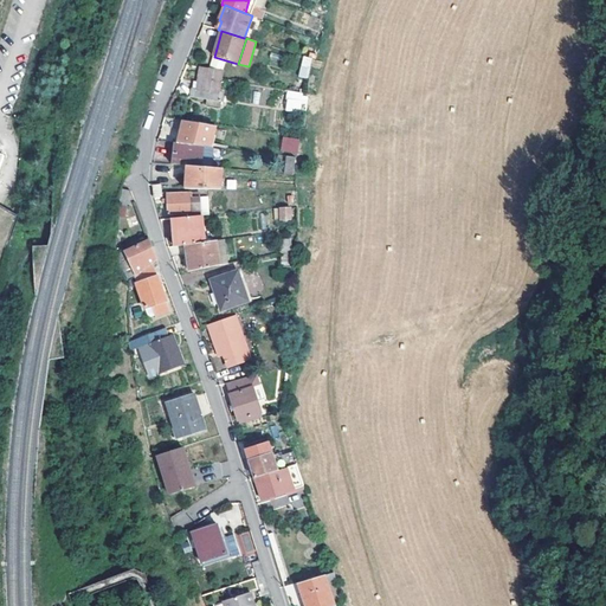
[(308,78),(313,58),(303,56),(298,77),(308,78)]
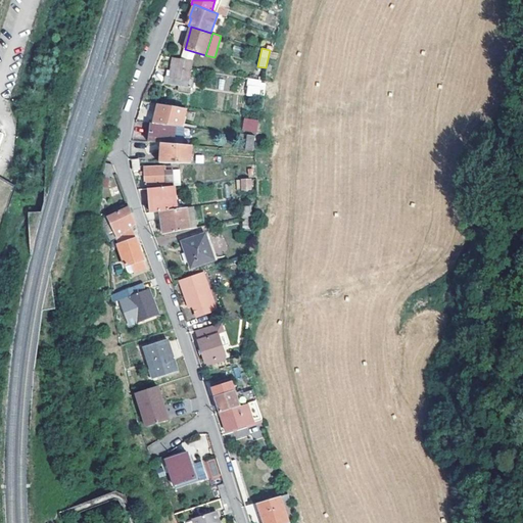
[(182,58),(193,60),(195,52),(185,49),(182,58)]
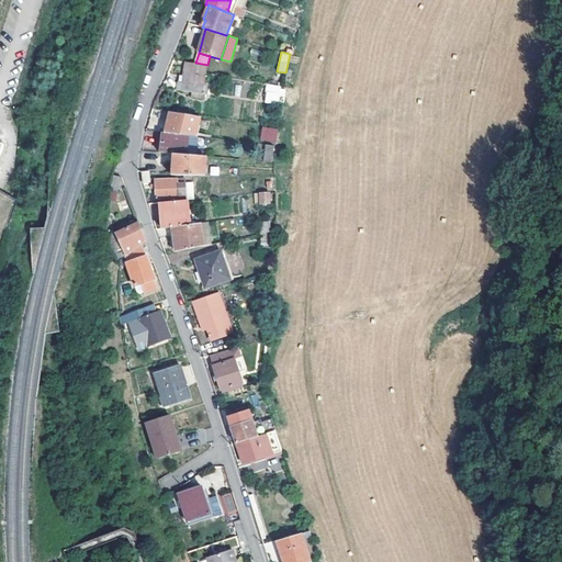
[(191,91),(205,93),(206,94),(209,86),(203,85),(205,71),(208,65),(195,63),(186,62),(183,75),(179,74),(176,90),(191,91)]
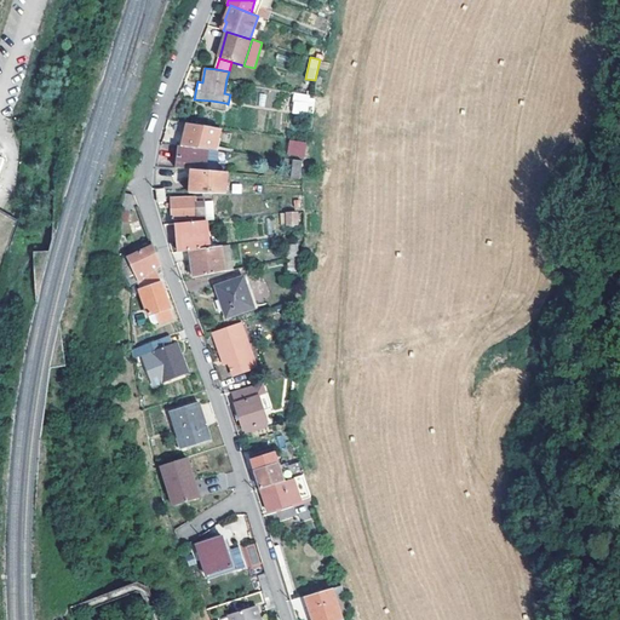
[(306,115),(310,99),(299,97),(298,102),(296,114),(306,115)]
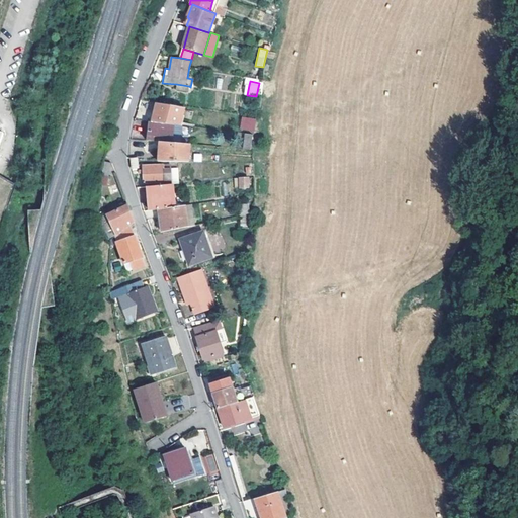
[(182,106),(155,102),(152,122),(179,125),(182,106)]
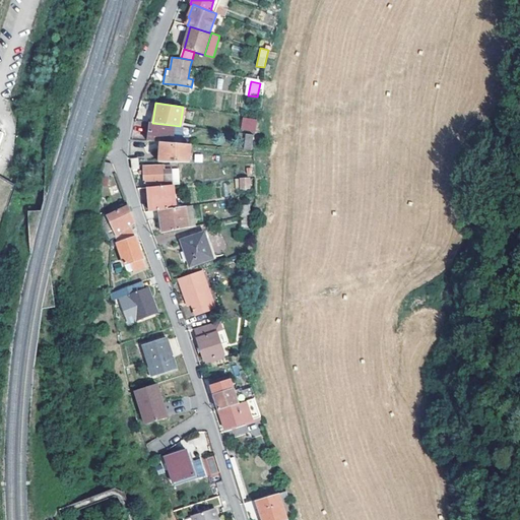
[(255,130),(256,120),(248,118),(246,129),(255,130)]
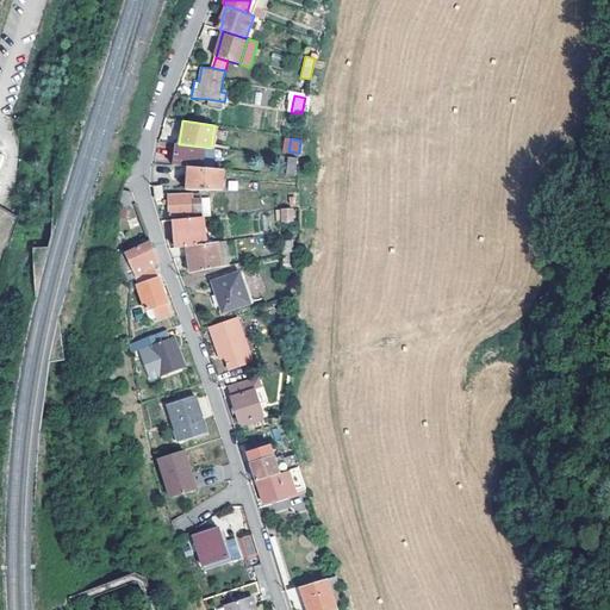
[(174,166),(187,167),(212,169),(215,148),(211,148),(179,144),(175,143),(174,166)]
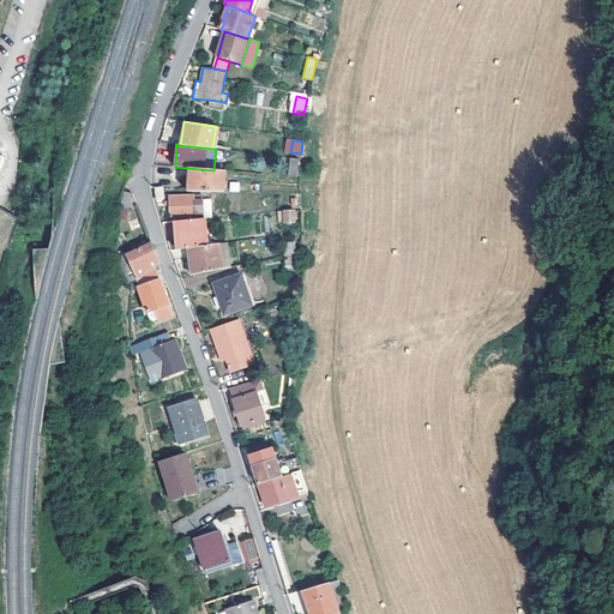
[(290,157),(288,176),(298,178),(300,158),(290,157)]
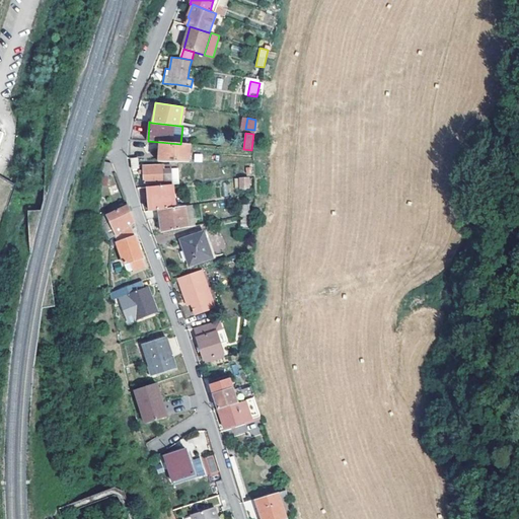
[(180,144),(159,142),(158,162),(189,162),(191,144),(180,144)]
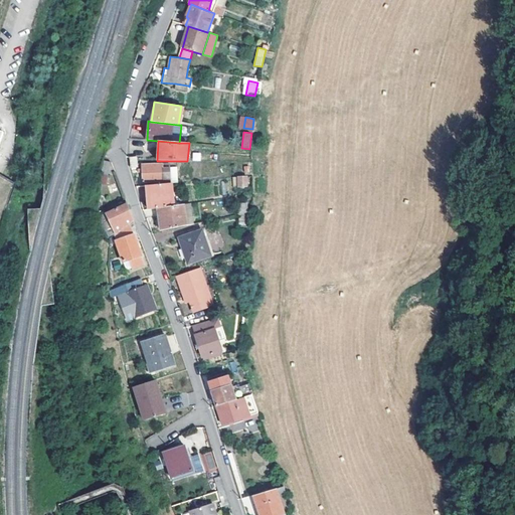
[(110,162),(103,160),(100,174),(107,175),(110,162)]
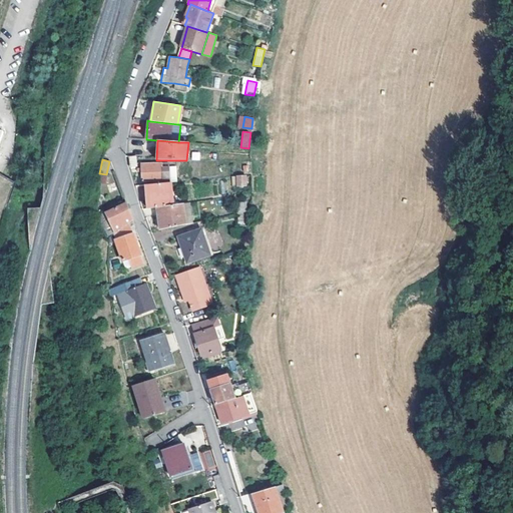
[(162,180),(169,180),(168,168),(166,168),(166,164),(141,164),(141,181),(162,180)]
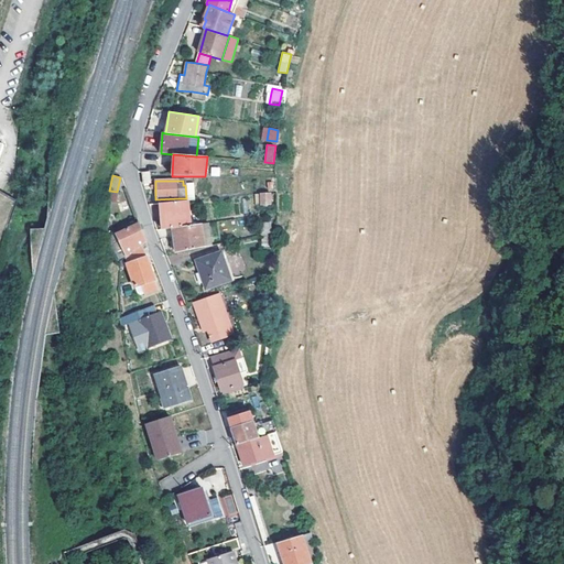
[(270,193),(261,194),(260,204),(270,204),(270,193)]
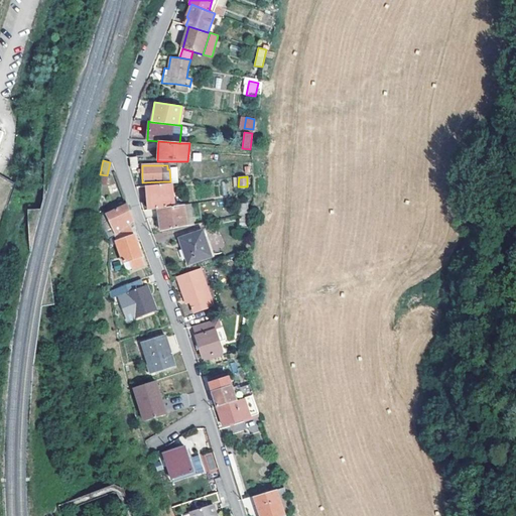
[(148,210),(158,209),(173,207),(171,183),(170,183),(163,184),(146,185),(148,210)]
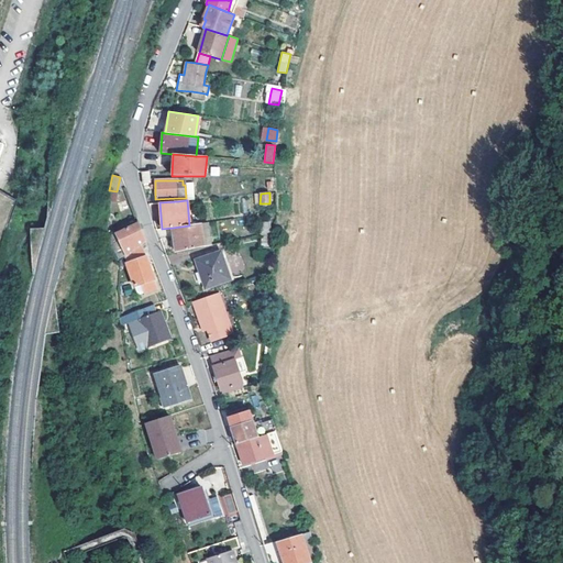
[(145,242),(138,223),(118,233),(110,238),(120,261),(124,257),(142,245),(145,242)]
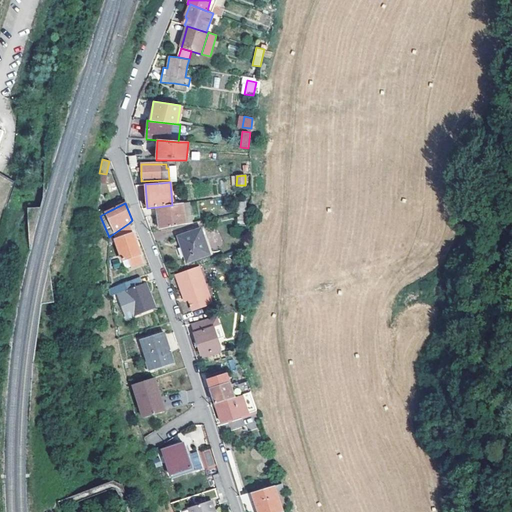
[(161,229),(185,224),(182,203),(172,205),(157,207),(161,229)]
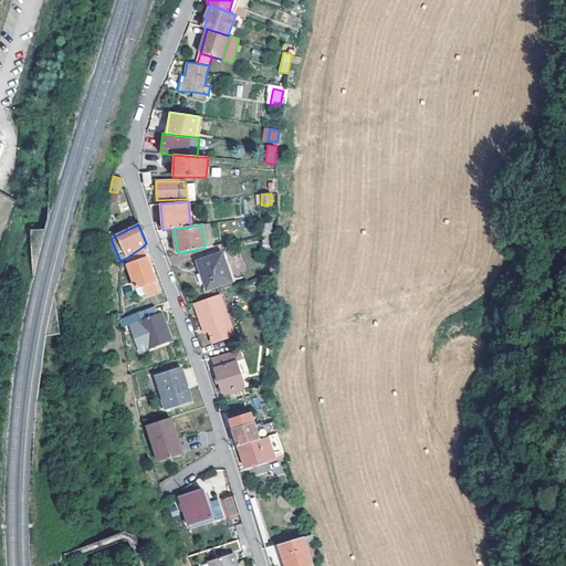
[(158,290),(143,247),(125,259),(134,289),(140,286),(144,295),(158,290)]
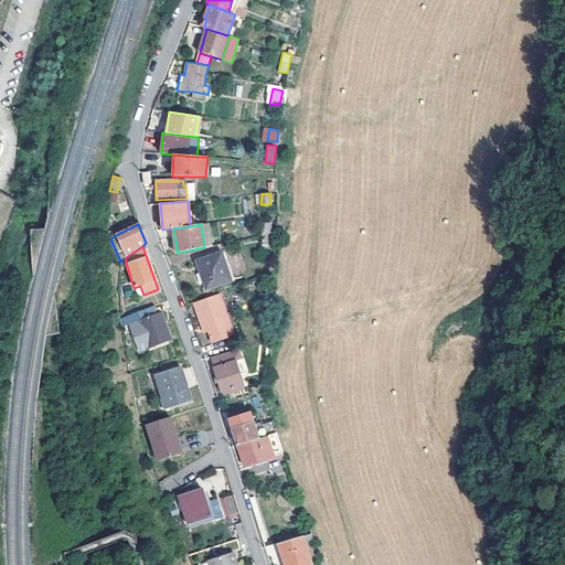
[(206,263),(199,266),(208,288),(232,280),(222,253),(204,258),(206,263)]
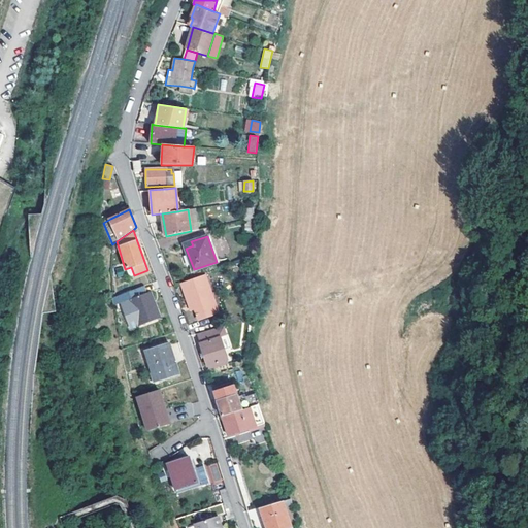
[(128,277),(134,275),(131,267),(125,269),(128,277)]
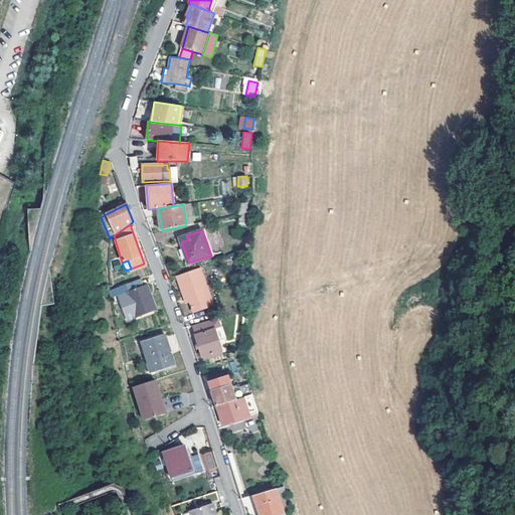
[(177,276),(185,298),(189,297),(190,301),(194,312),(213,305),(200,267),(177,276)]
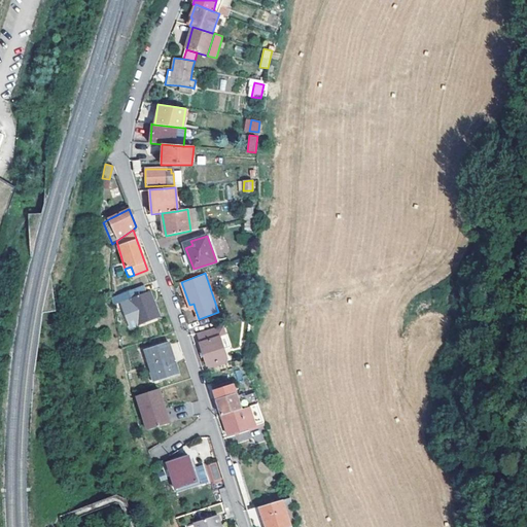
[(132,297),(130,299),(140,324),(161,317),(150,289),(145,291),(142,284),(129,289),(132,297)]
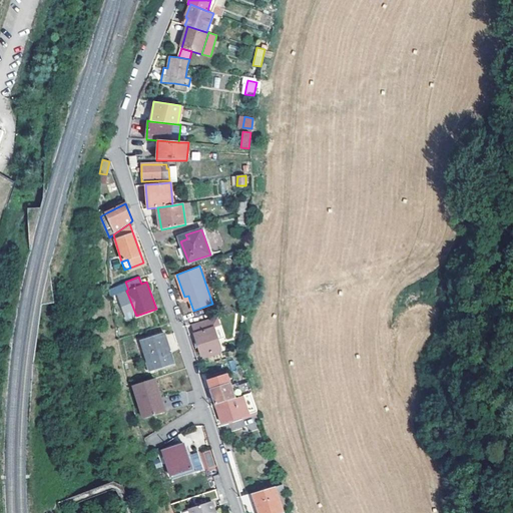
[(125,282),(114,286),(116,294),(126,291),(128,290),(125,282)]
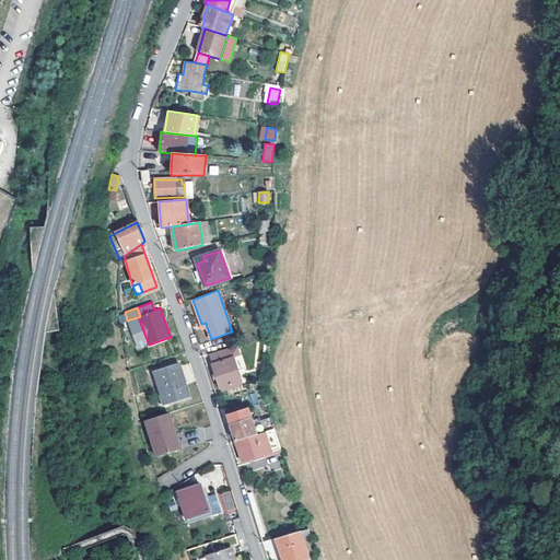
[(243,386),(231,348),(225,349),(209,354),(221,392),(243,386)]
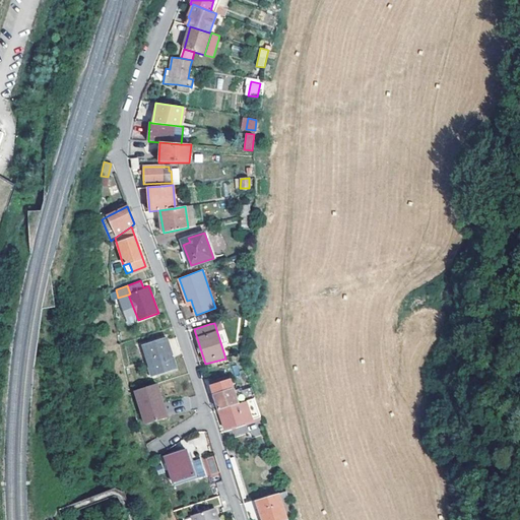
[(177,370),(168,337),(144,343),(148,359),(151,367),(154,366),(157,375),(177,370)]
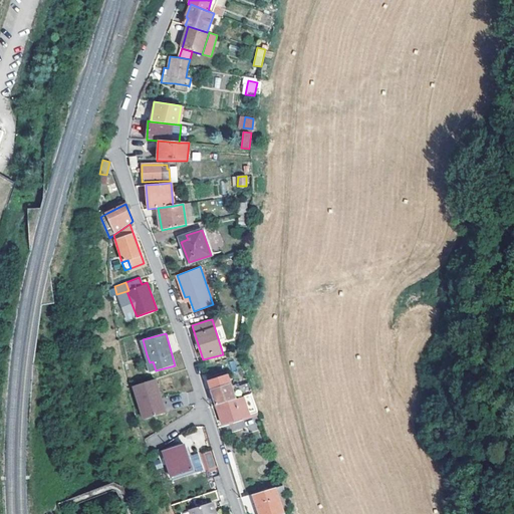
[(150,372),(156,370),(153,361),(150,362),(147,354),(145,355),(150,372)]
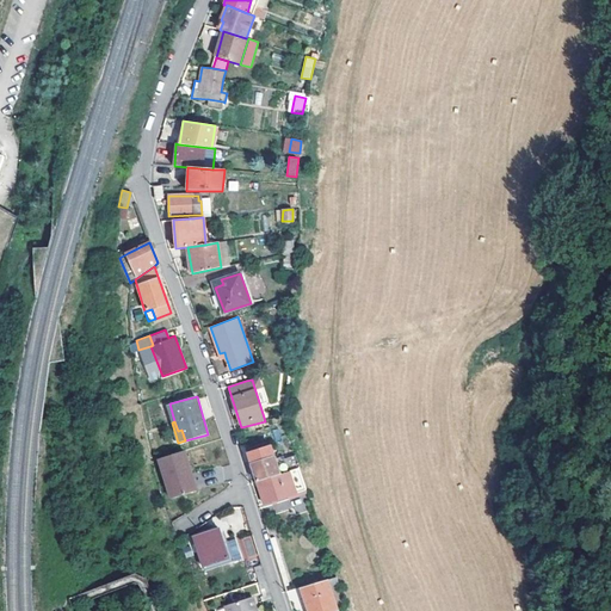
[(257,481),(279,474),(275,456),(273,456),(270,445),(247,452),(257,481)]
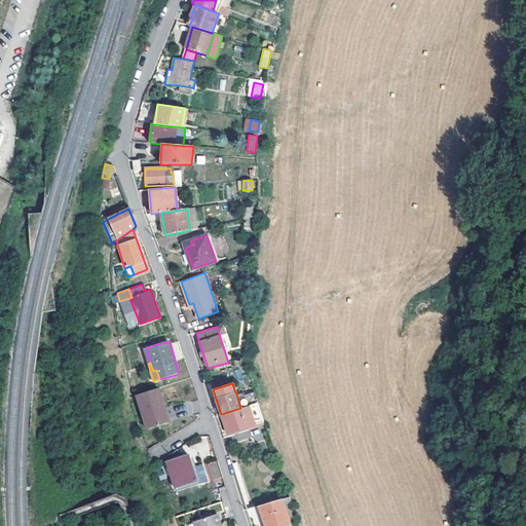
[(158,387),(138,393),(147,427),(168,421),(158,387)]
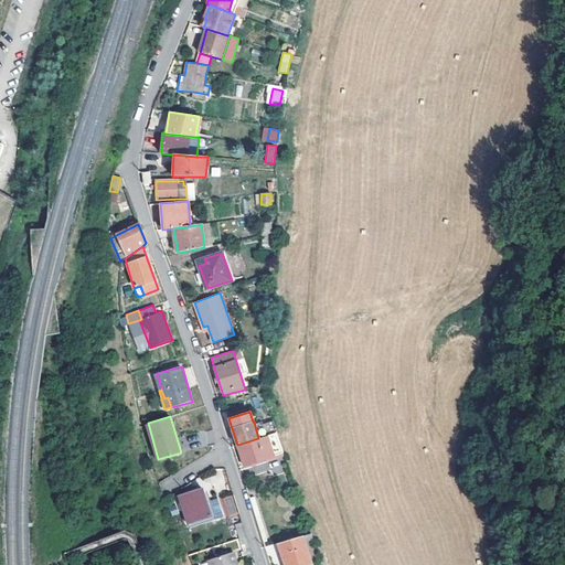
[(237,445),(245,466),(285,452),(277,432),(258,438),(237,445)]
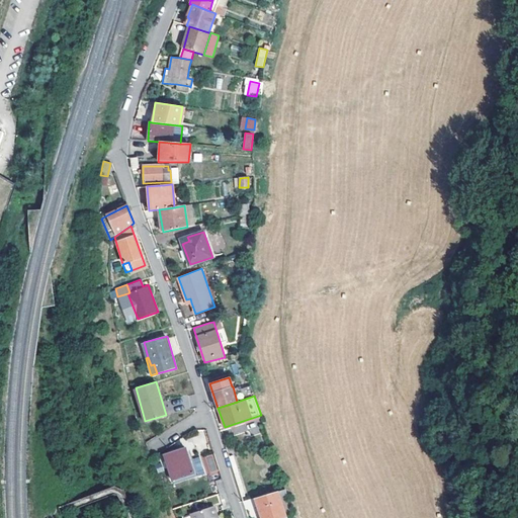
[(162,456),(171,482),(193,475),(184,449),(162,456)]
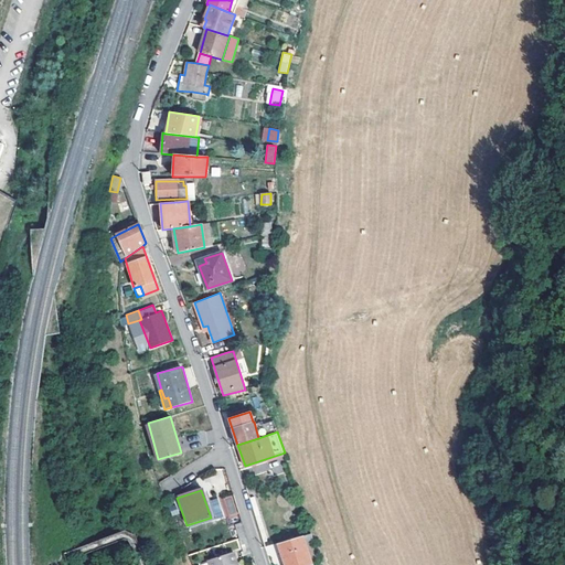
[(211,518),(187,525),(189,531),(212,522),(211,518)]
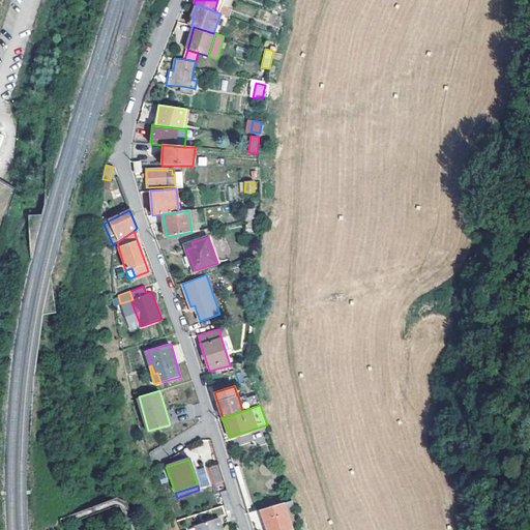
[(221,492),(224,501),(225,505),(229,519),(235,517),(231,503),(230,499),(227,490),(221,492)]
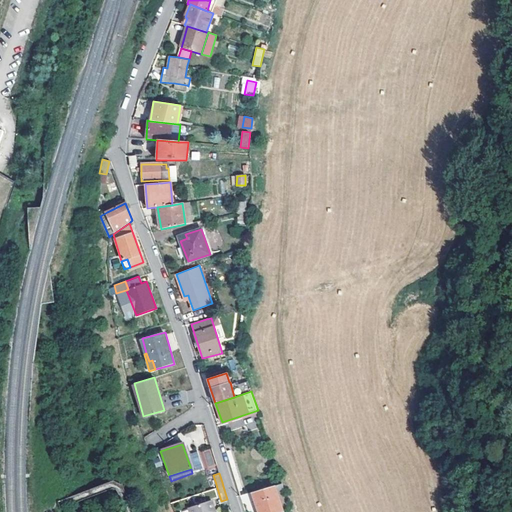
[(259,511),(279,511),(283,511),(278,496),(286,493),(283,484),(282,483),(253,492),(259,511)]
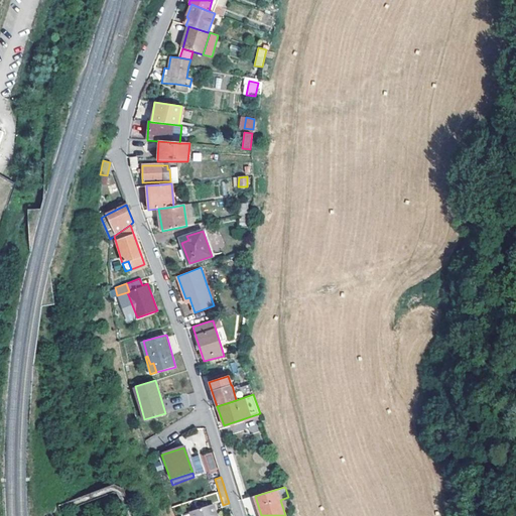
[(280,500),(285,515),(293,513),(288,497),(280,500)]
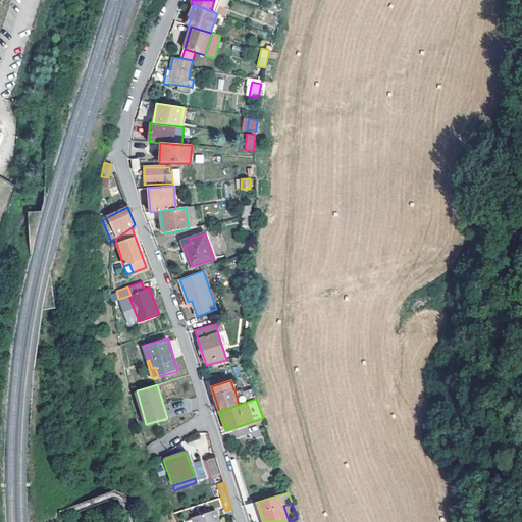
[(216,521),(219,521),(215,511),(192,519),(193,521),(216,521)]
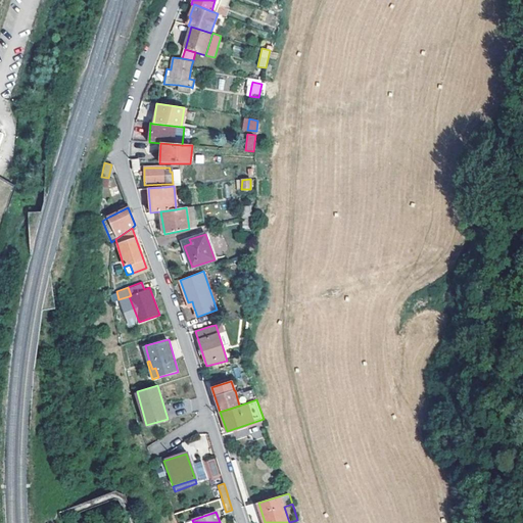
All buildings are outlined.
